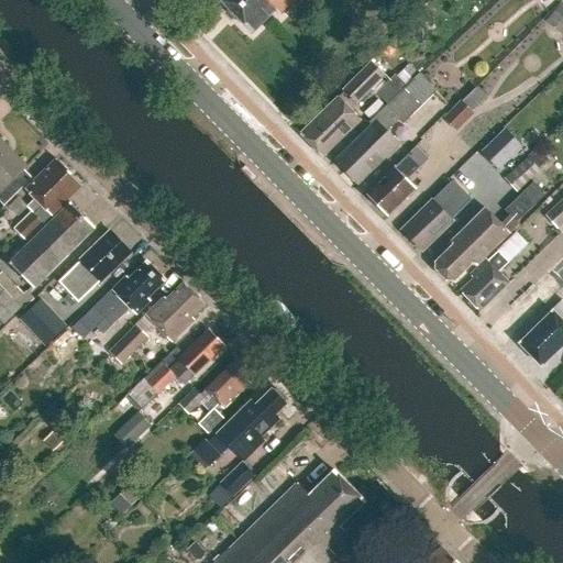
[(218,0),(252,34),(274,12),(279,17),(296,0),(302,0),(305,2),(306,0),(218,0)]
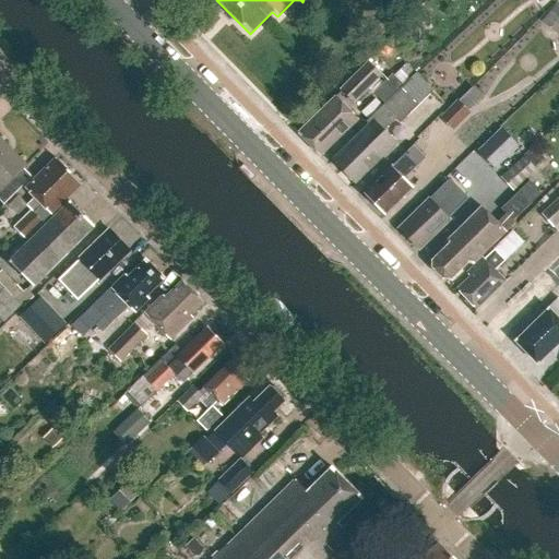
[(557,36),(558,33),(558,7),(556,4),(540,22),(557,36)]
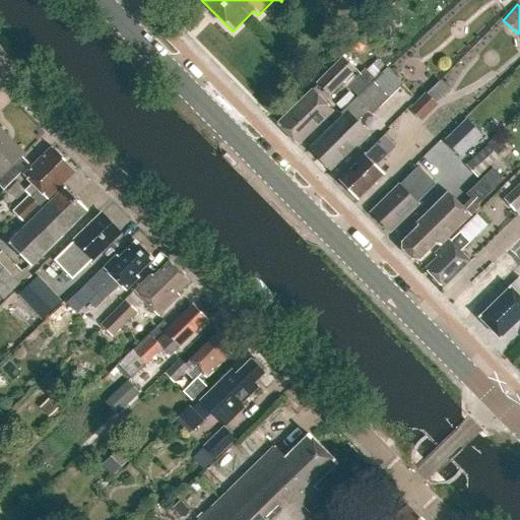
[(298,145),(332,112),(322,103),(328,96),(329,98),(354,71),(342,58),(316,84),(317,85),(277,125),(298,145)]
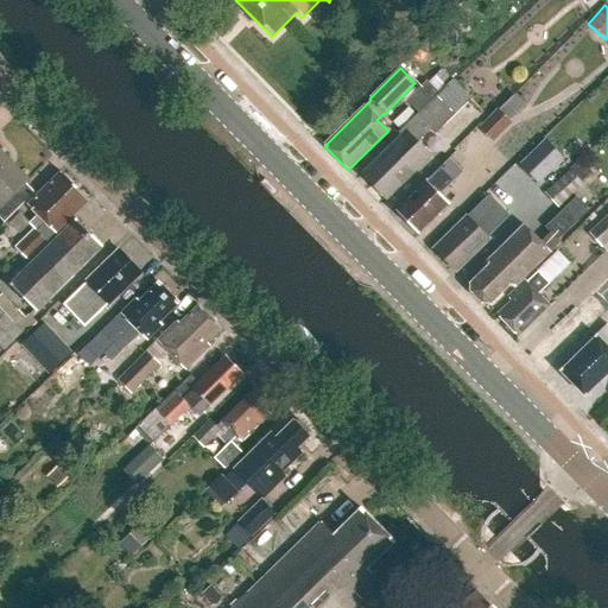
[(386,201),(430,157),(417,144),(430,130),(435,134),(470,99),(451,81),(416,116),(398,134),(400,135),(361,175),(386,201)]
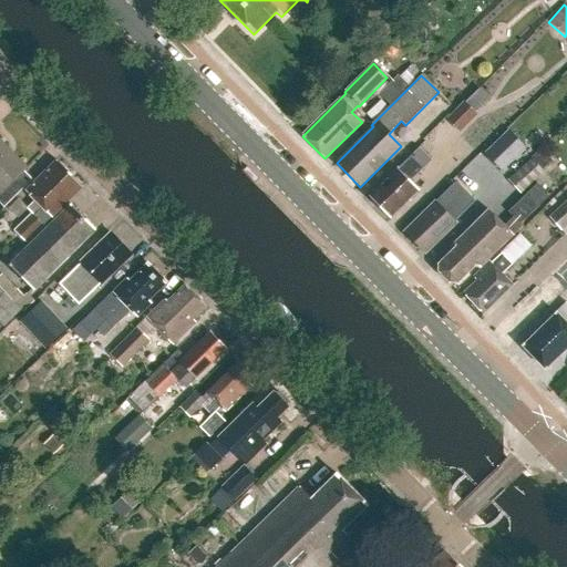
[(390,106),(409,88),(398,76),(379,95),(390,106)]
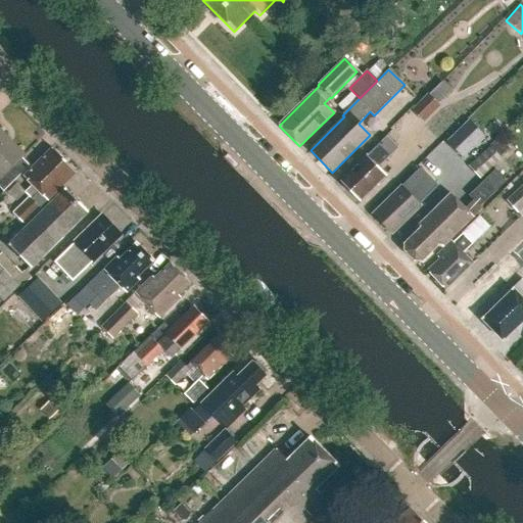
[(412,110),(424,123),(440,106),(439,104),(452,92),(442,83),(430,95),(428,93),(412,110)]
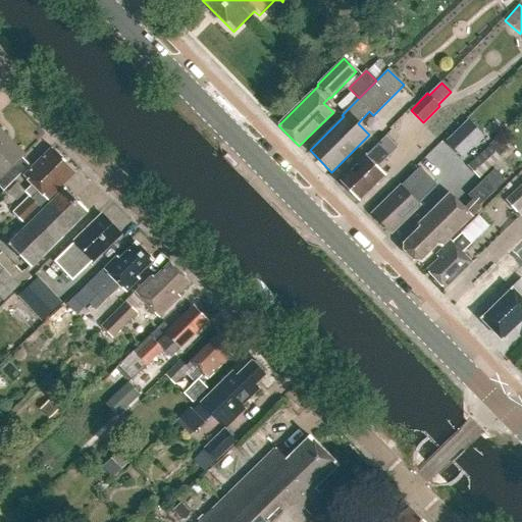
[(0,185),(5,191),(30,166),(21,158),(23,156),(0,132),(0,185)]
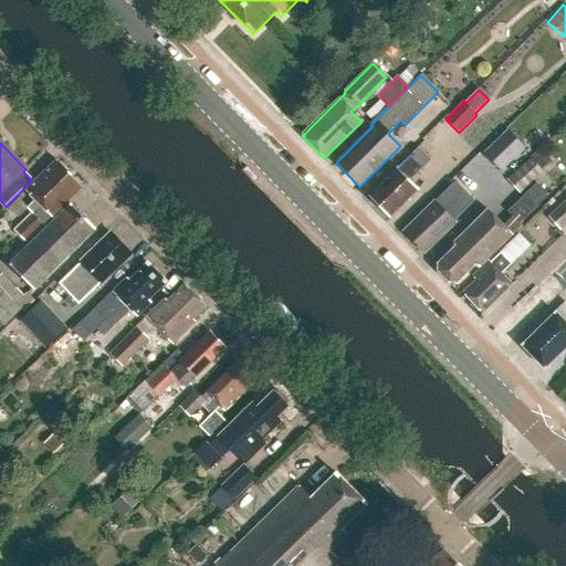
[(530,157),(517,145),(494,168),(505,179),(530,157)]
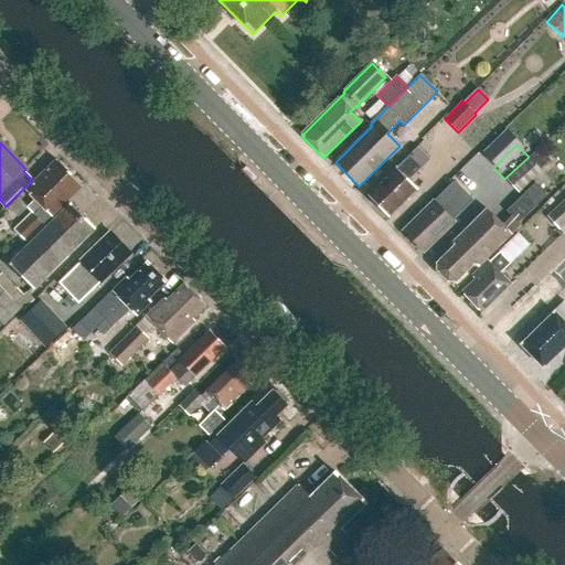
[(408,181),(428,160),(416,148),(369,196),(390,217),(416,190),(408,181)]
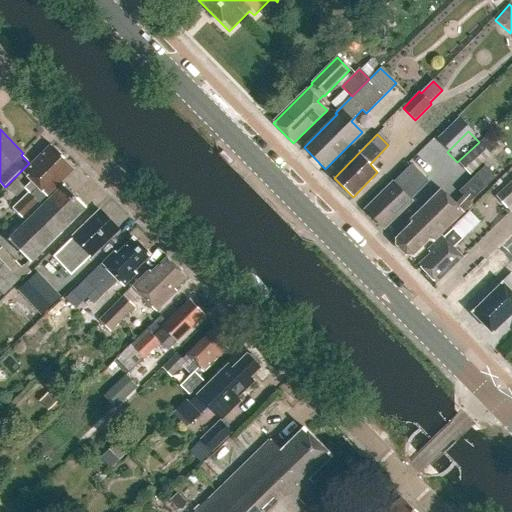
[(470,175),(491,155),(489,154),(498,145),(488,135),(480,143),(459,163),(470,175)]
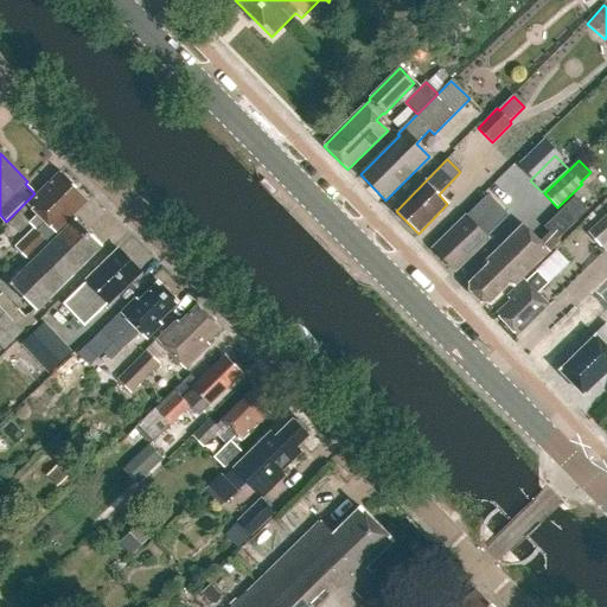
[(14,248),(31,264),(50,244),(46,242),(88,200),(61,173),(27,206),(37,215),(29,223),(34,229),(14,248)]
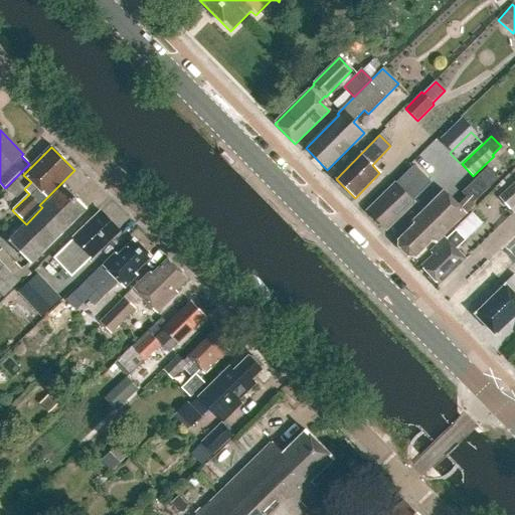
[(408,199),(423,183),(409,169),(366,212),(385,231),(413,203),(408,199)]
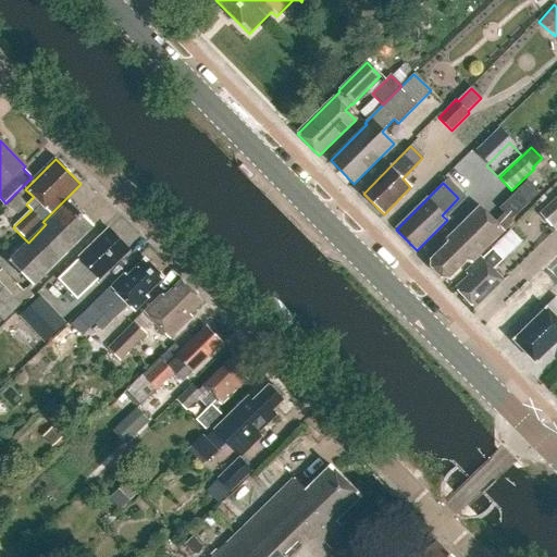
[(444,240),(446,244),(430,260),(430,268),(441,279),(447,279),(463,262),(470,265),(504,233),(512,223),(511,221),(540,194),(528,183),(498,209),(505,214),(495,224),(479,207),(444,240)]
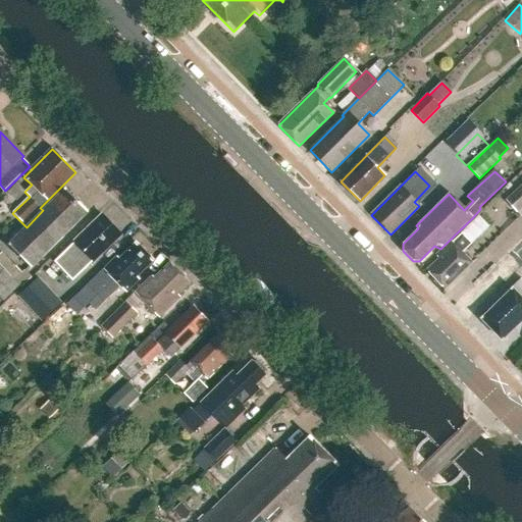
[(517,213),(521,207),(521,185),(506,201),(517,213)]
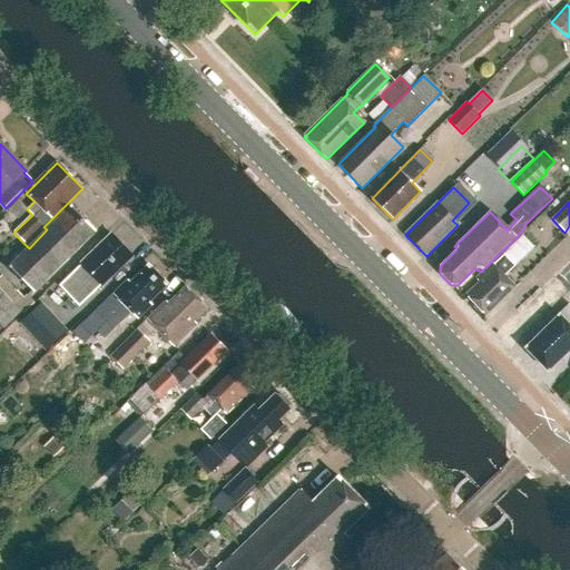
[(33,293),(96,232),(71,206),(47,229),(29,248),(8,268),(33,293)]
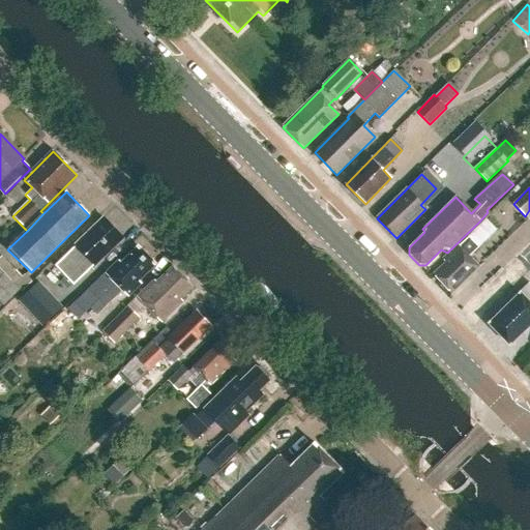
[(104,219),(55,266),(72,286),(122,238),(104,219)]
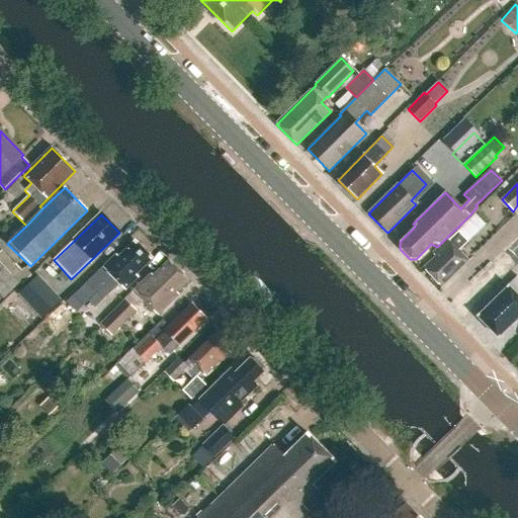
[(423,269),(441,287),(467,262),(458,252),(467,243),(457,233),(448,242),(447,240),(432,254),(435,257),(423,269)]
